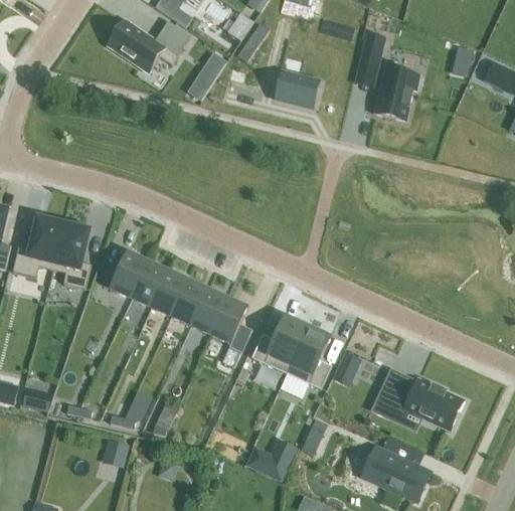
[(179,7),(172,17),(185,26),(192,16),(179,7)]
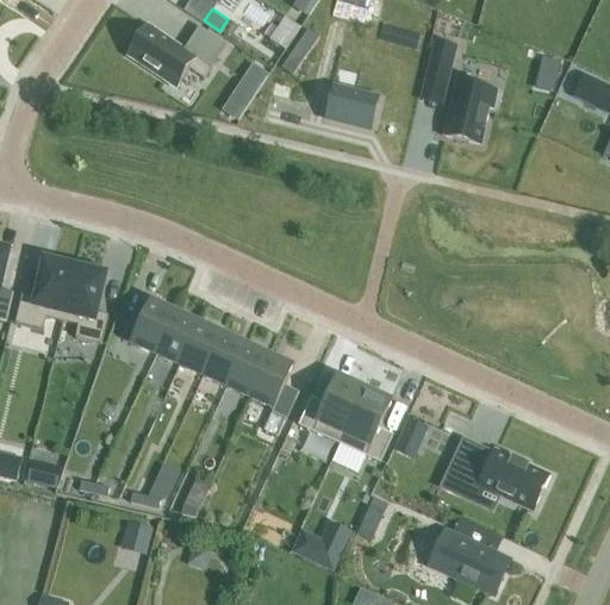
[(147,24),(128,51),(176,85),(188,67),(203,76),(226,43),(199,24),(182,48),(147,24)]
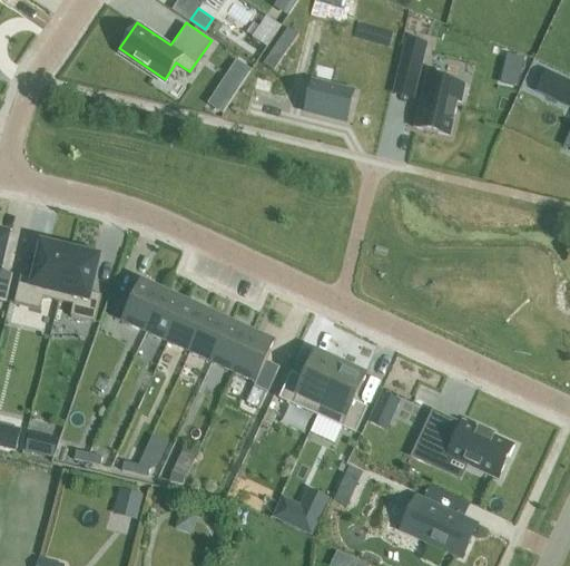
[(277,65),(298,30),(287,23),(266,58),(277,65)]
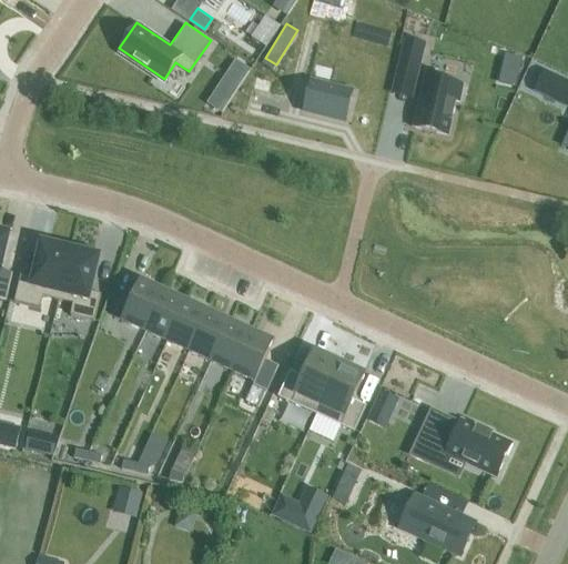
[(415,73),(424,39),(402,33),(394,69),(415,73)]
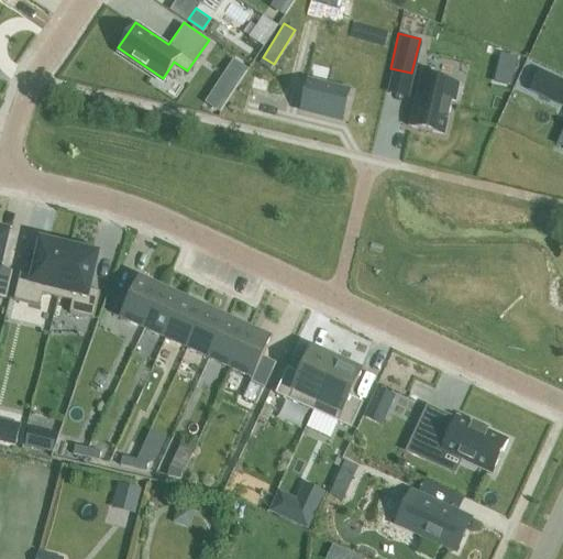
[(231,57),(216,81),(230,91),(246,67),(231,57)]
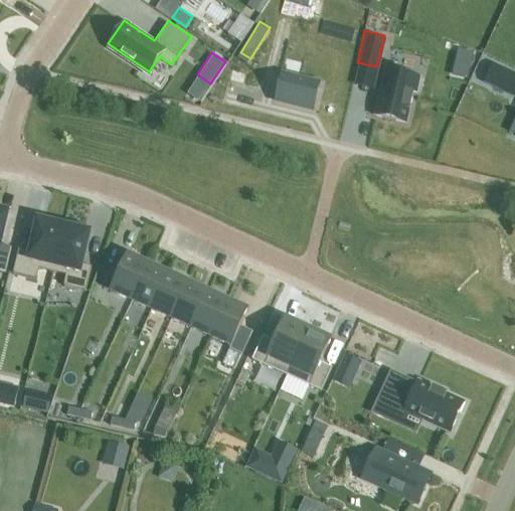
[(484,79),(514,94),(514,70),(492,60),(484,79)]
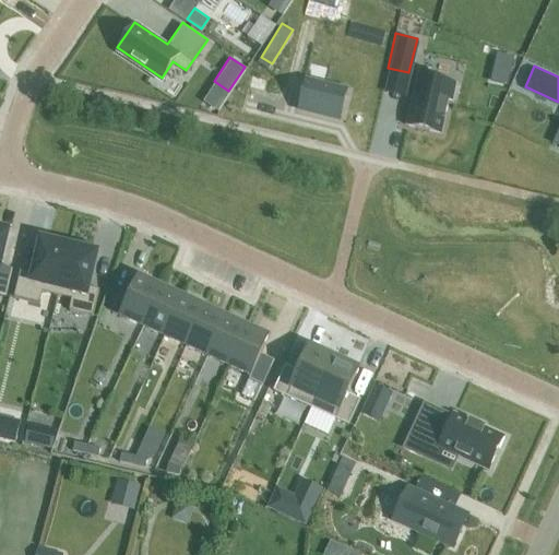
[(451,98),(455,80),(418,72),(414,90),(416,90),(412,105),(411,105),(406,122),(440,130),(449,97),(451,98)]
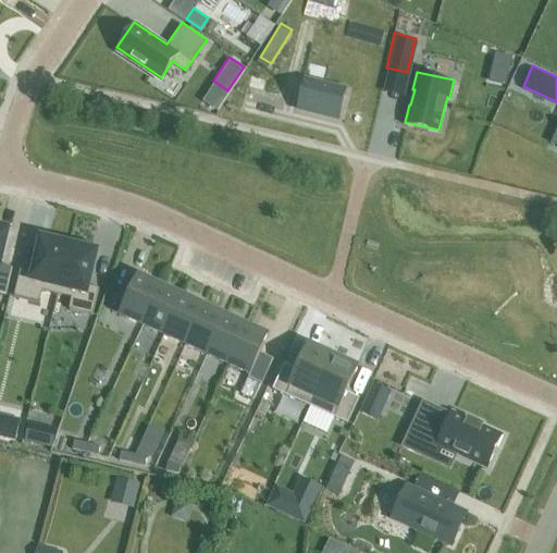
[(304,77),(297,106),(338,115),(345,87),(304,77)]
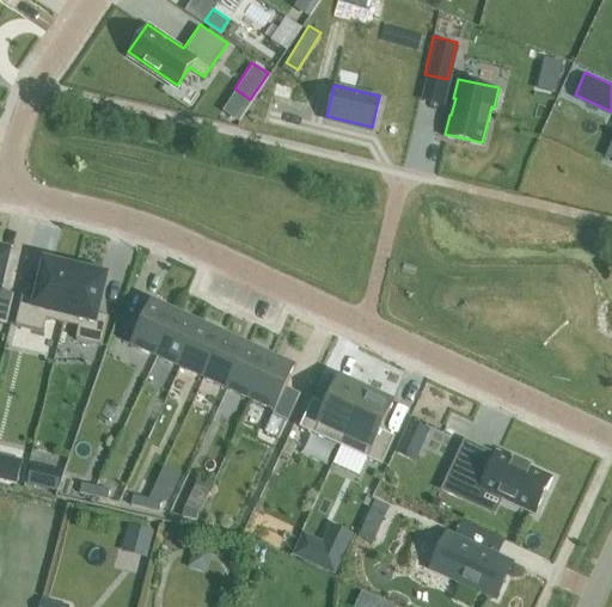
[(0,279),(7,249),(0,246),(0,318),(5,319),(12,290),(0,287),(0,279)]
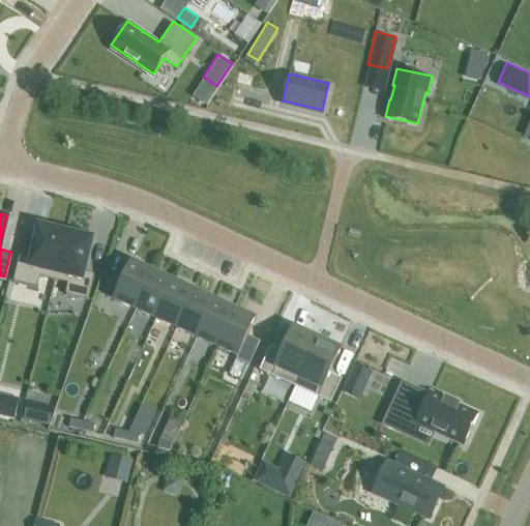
[(54,278),(64,230),(38,224),(30,257),(19,254),(12,279),(37,285),(39,273),(54,278)]
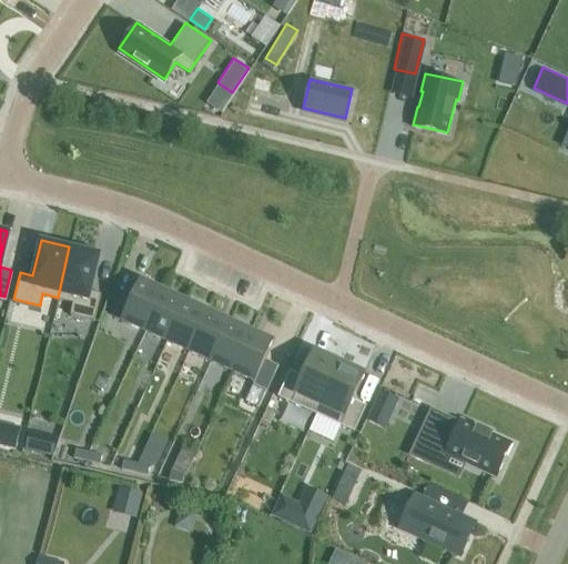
[(98,253),(69,247),(58,298),(72,301),(69,313),(93,319),(100,291),(89,289),(98,253)]
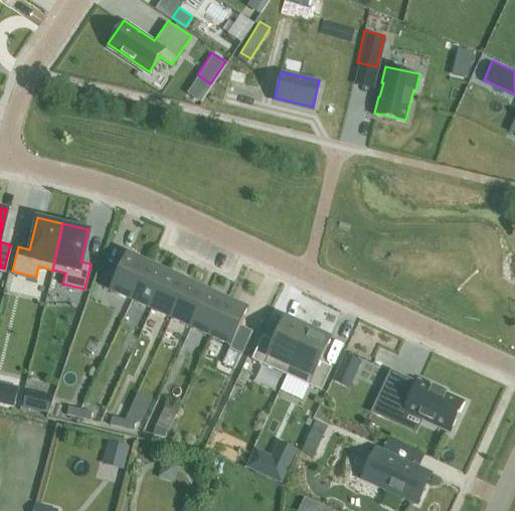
[(147,263),(127,252),(111,288),(131,297),(147,263)]
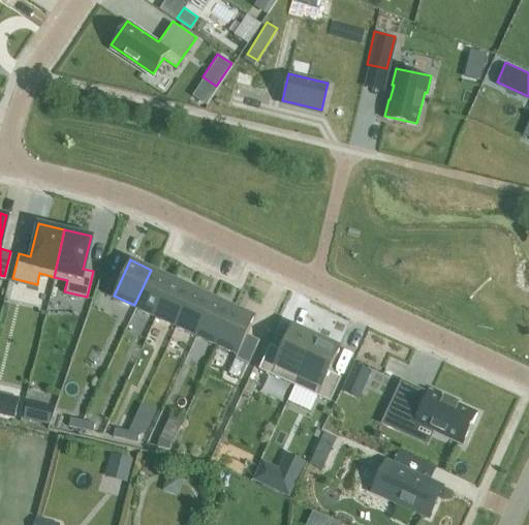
[(172,279),(151,270),(134,305),(155,314),(172,279)]
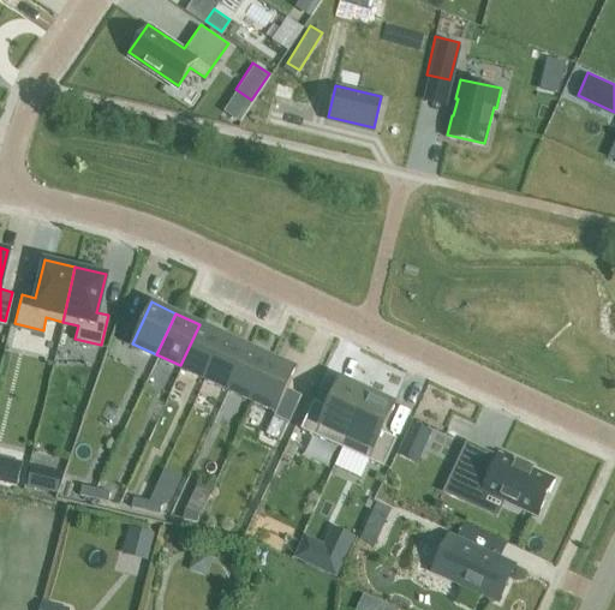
[(224,335),(199,324),(180,365),(204,377),(224,335)]
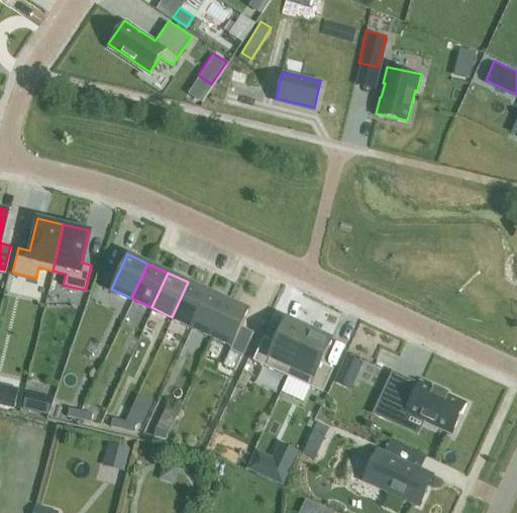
[(207,291),(188,282),(172,317),(191,326),(207,291)]
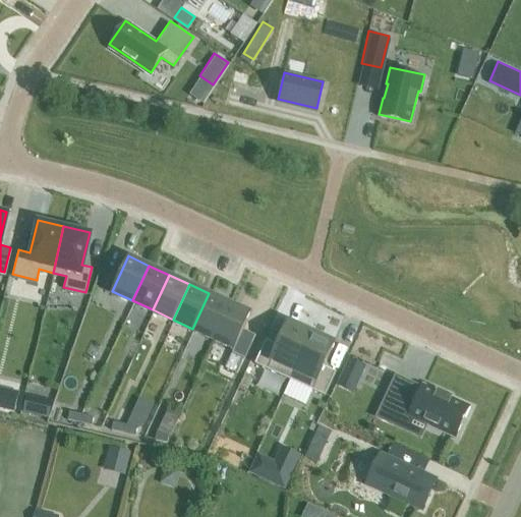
[(229,302),(209,293),(192,329),(213,338),(229,302)]
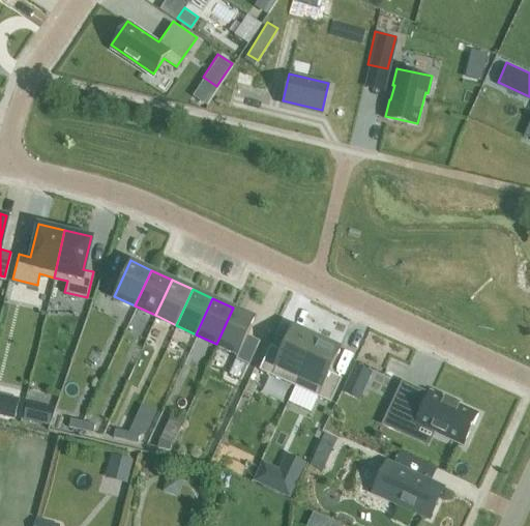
[(246,333),(254,317),(233,308),(216,344),(237,353),(246,333)]
